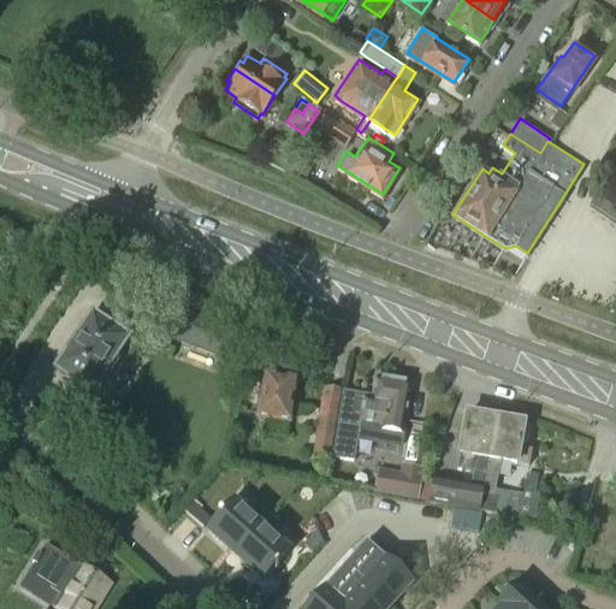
[(285,169),(303,178),(311,164),(292,154),(285,169)]
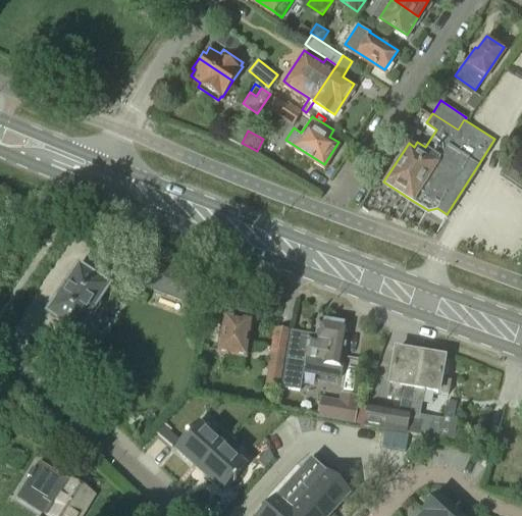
[(521,185),(521,171),(506,160),(500,169),(521,185)]
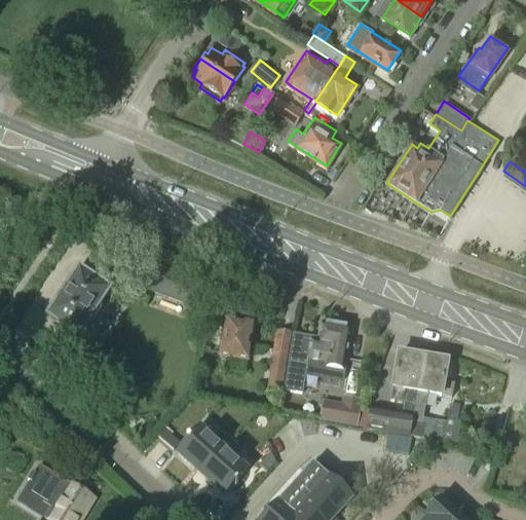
[(153,286),(191,300),(198,281),(160,266),(153,286)]
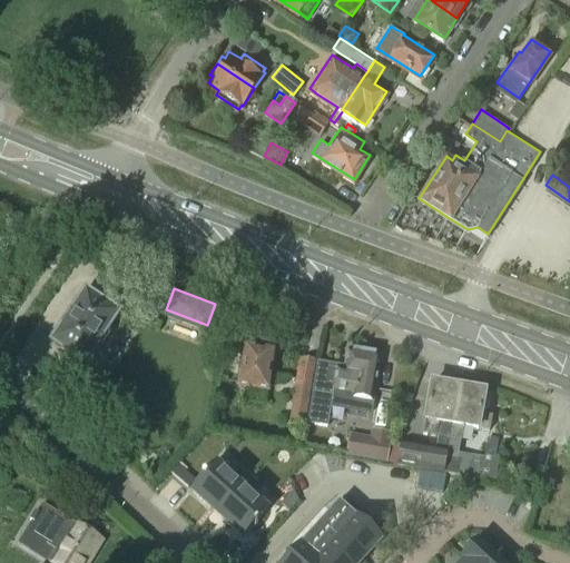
[(86,290),(55,338),(85,357),(90,347),(92,348),(102,342),(108,333),(109,320),(108,319),(116,310),(86,290)]
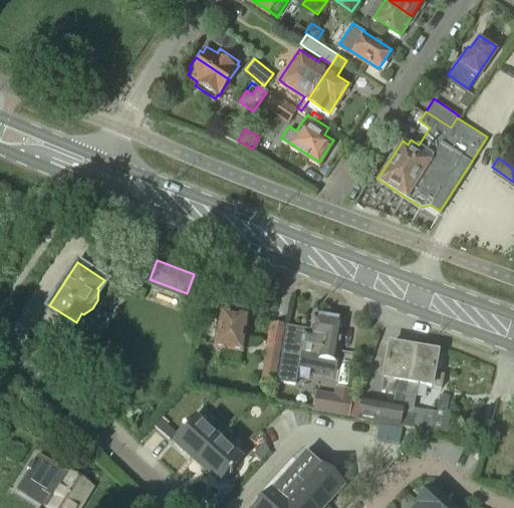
[(224,275),(223,285),(235,288),(237,278),(224,275)]
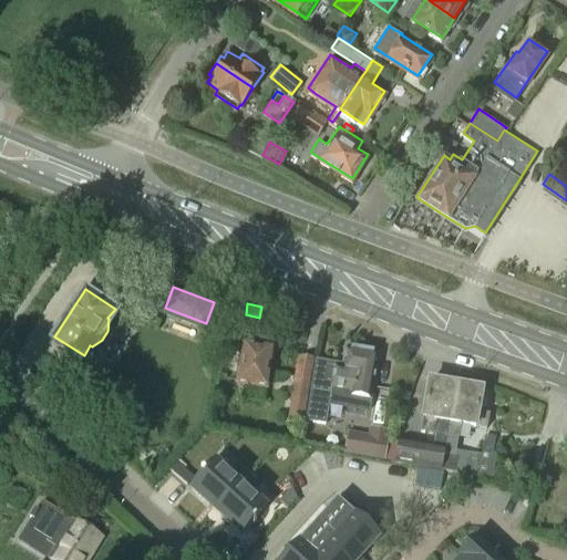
[(282,315),(281,322),(291,324),(294,317),(282,315)]
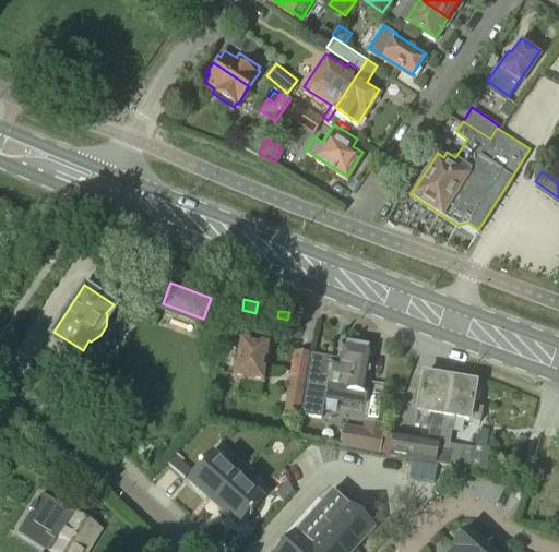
[(266,342),(269,331),(257,328),(256,339),(241,337),(237,367),(233,369),(237,376),(241,374),(261,378),(268,342),(266,342)]
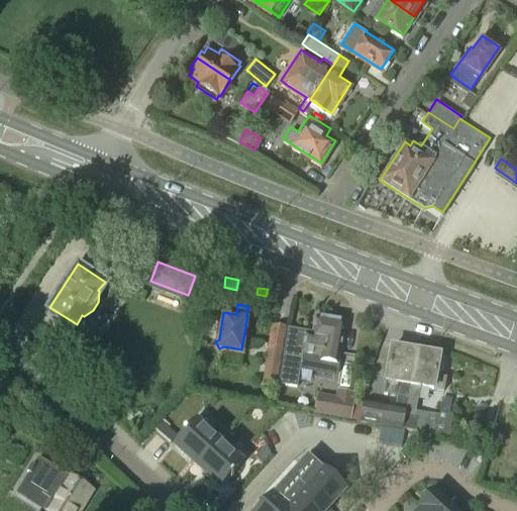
[(313,329),(288,325),(279,381),(297,384),(302,350),(320,353),(319,358),(323,358),(321,369),(336,372),(338,361),(345,318),(315,313),(313,329)]
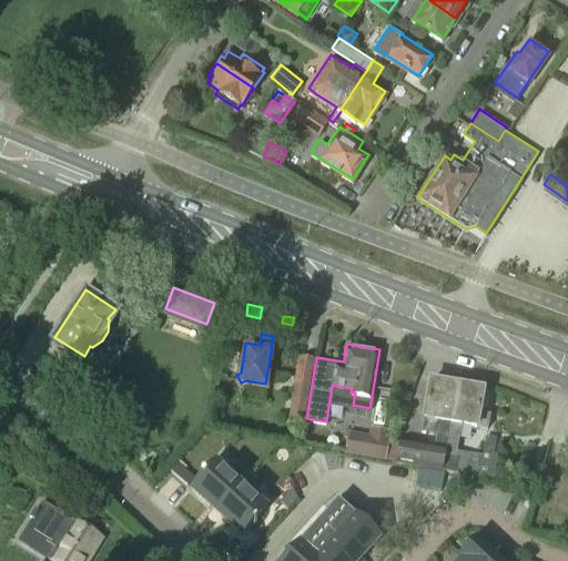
[(293,395),(306,397),(310,375),(293,373),(290,394),(293,395)]
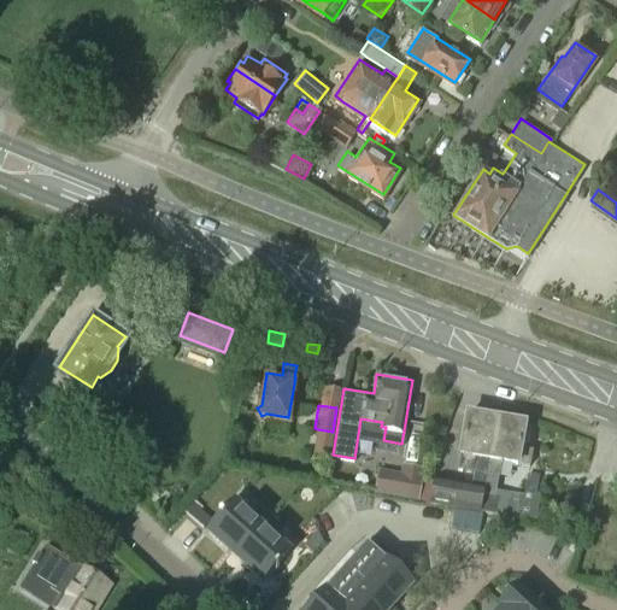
[(474,469),(471,481),(435,475),(430,499),(481,509),(498,409),(485,408),(483,412),(468,410),(458,467),(474,469)]
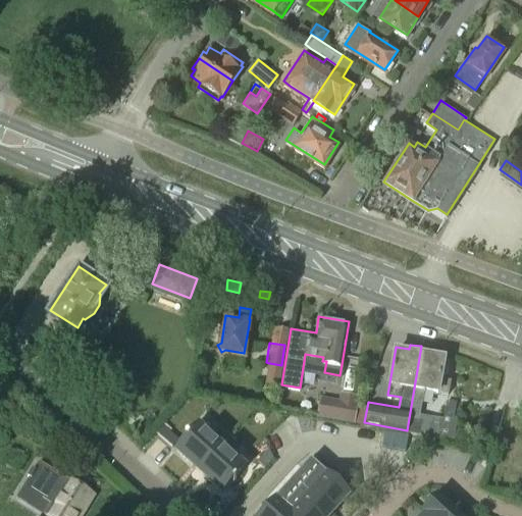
[(421,346),(407,430),(440,435),(440,434),(454,436),(457,415),(454,415),(456,399),(447,397),(444,415),(420,411),(423,390),(439,393),(439,389),(449,391),(451,377),(440,376),(444,355),(431,353),(431,348),(424,347),(421,346)]
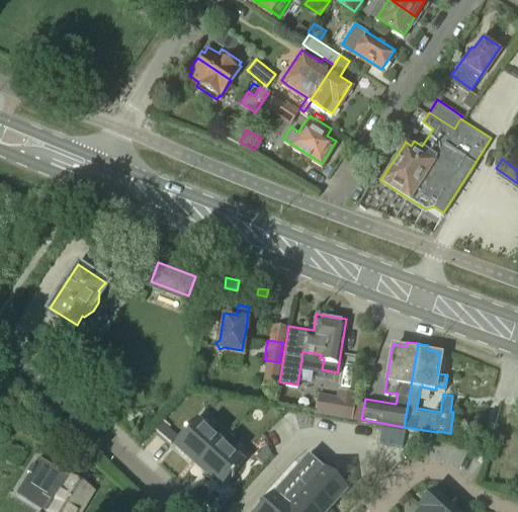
[(275,384),(279,362),(267,360),(263,381),(275,384)]
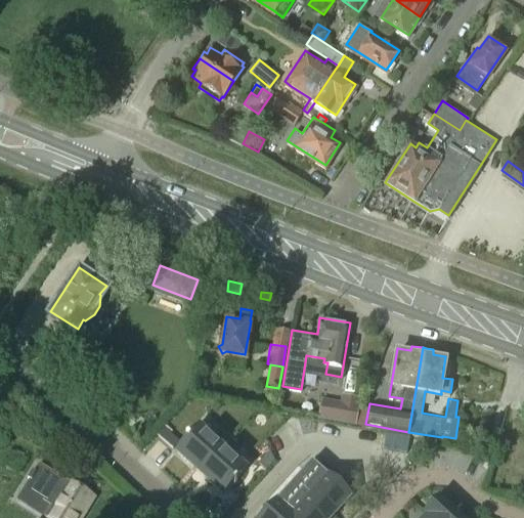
[(358,400),(320,394),(317,411),(355,417),(358,400)]
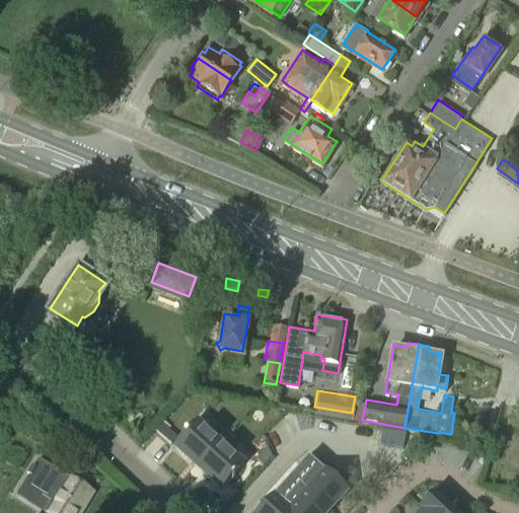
[(197,419),(173,444),(197,465),(227,431),(216,421),(209,429),(197,419)]
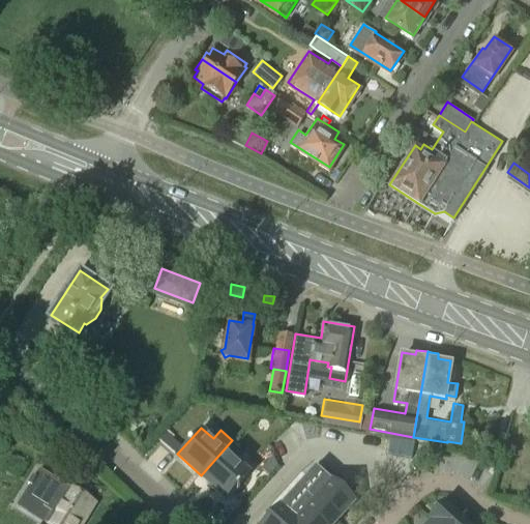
[(389,435),(387,452),(410,456),(413,439),(389,435)]
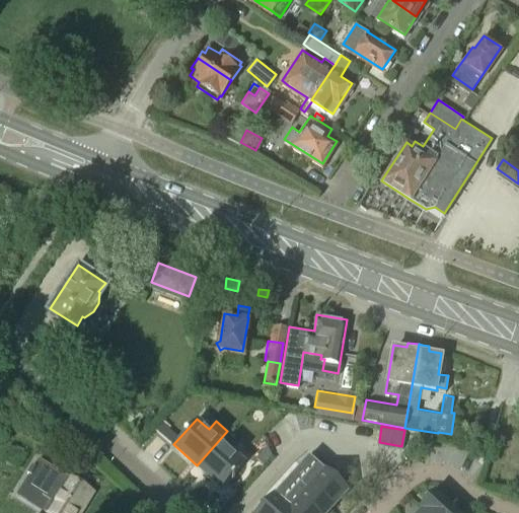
[(227,431),(197,465),(220,486),(243,460),(231,450),(238,442),(227,431)]
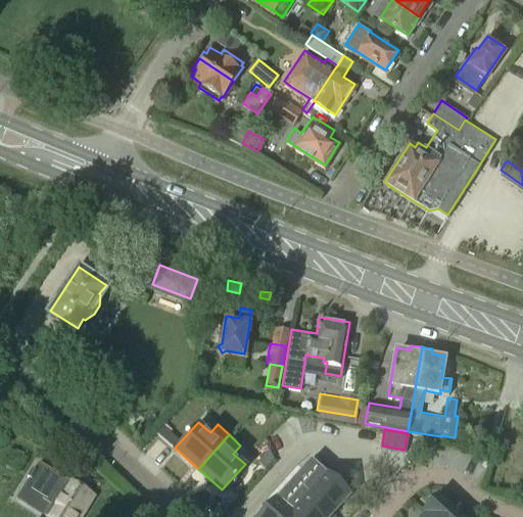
[(270,445),(257,459),(266,465),(274,456),(270,445)]
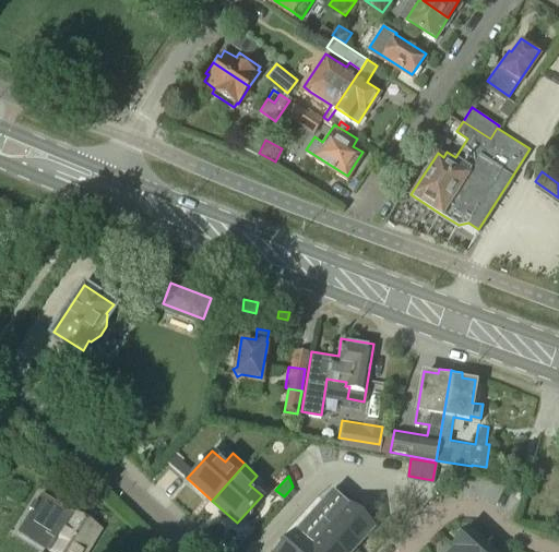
[(332,489),(274,551),(349,551),(373,526),(332,489)]
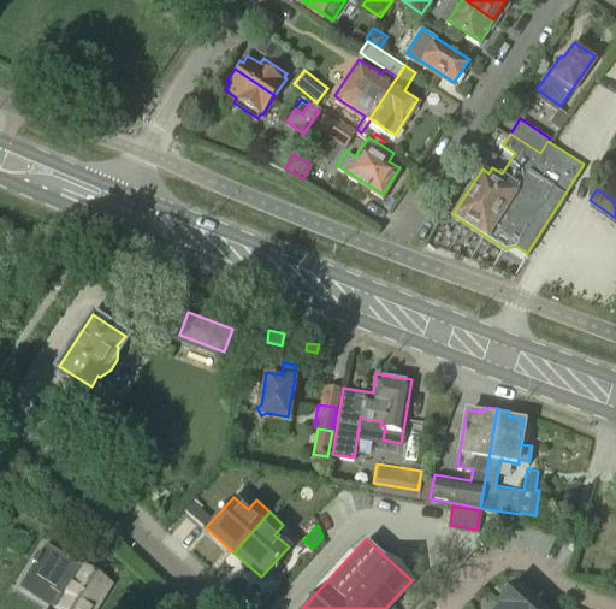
[(54,604),(61,608),(93,608),(111,580),(81,561),(54,604)]
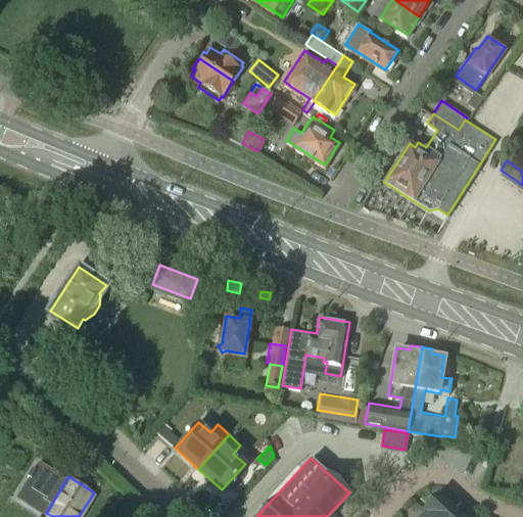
[(463,516),(438,495),(425,509),(433,516),(463,516)]
